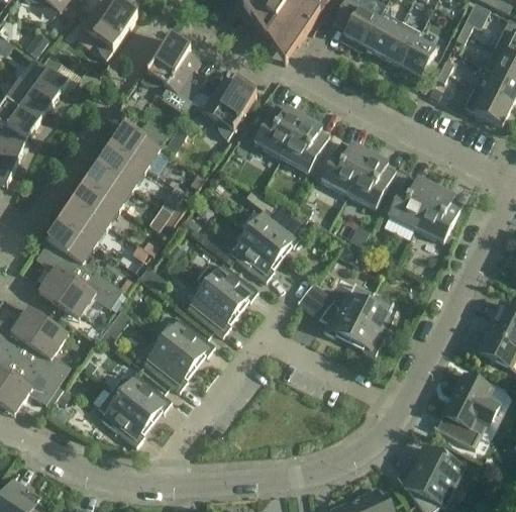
[(39,3),(44,1),(59,12),(67,0),(24,0),(26,1),(30,2),(35,3),(39,3)]
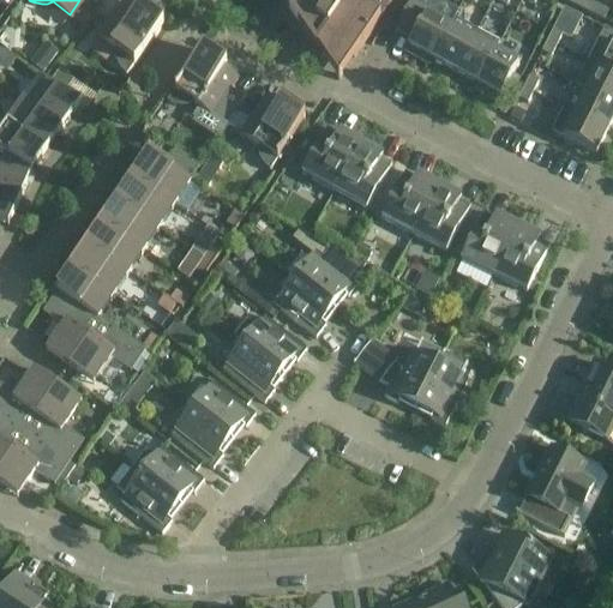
[(137,7),(127,0),(121,0),(96,34),(114,47),(114,53),(114,58),(116,62),(120,67),(125,72),(162,22),(138,4),(137,7)]
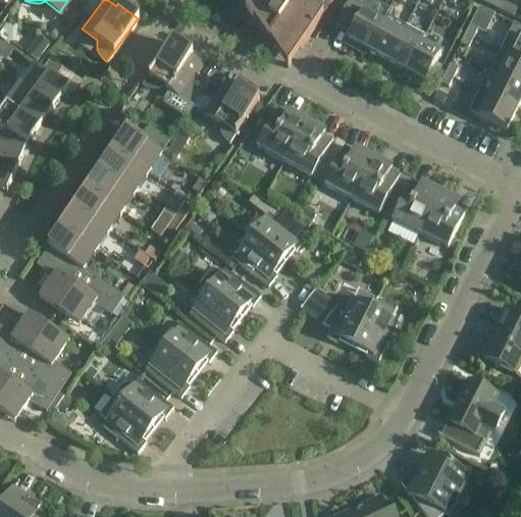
[(242,0),(287,64),(322,12),(330,0),(313,0),(310,4),(304,0),(242,0)]
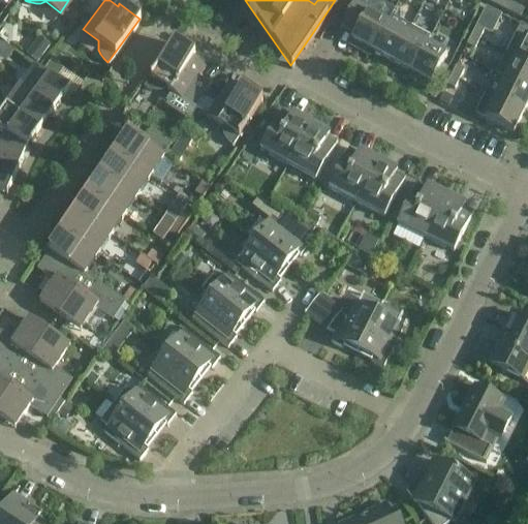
[(353,30),(348,41),(369,53),(371,49),(371,48),(385,20),(386,20),(389,16),(361,0),(351,0),(339,23),(353,30)]
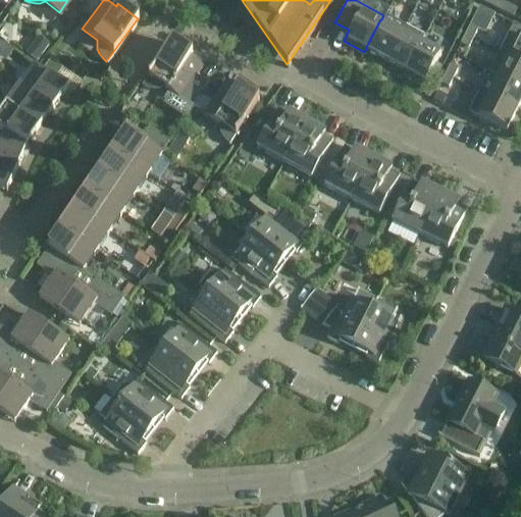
[(493,0),(492,4),(502,8),(506,0),(493,0)]
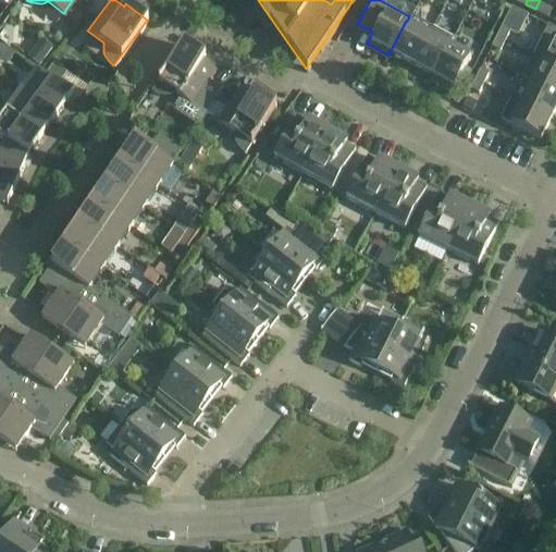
[(510,3),(499,24),(509,28),(517,32),(528,12),(510,3)]
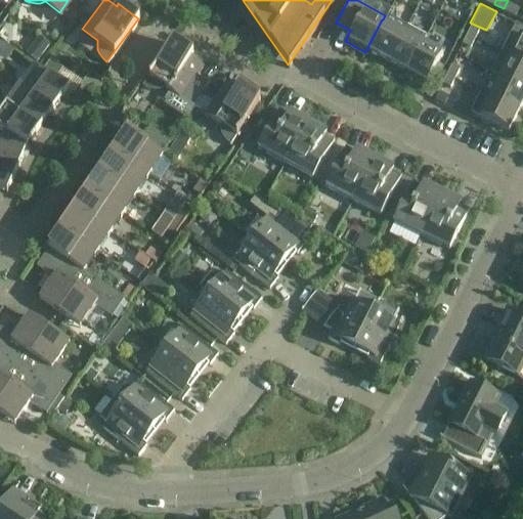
[(387,58),(405,23),(386,12),(385,15),(383,19),(382,19),(367,47),(367,48),(387,58)]
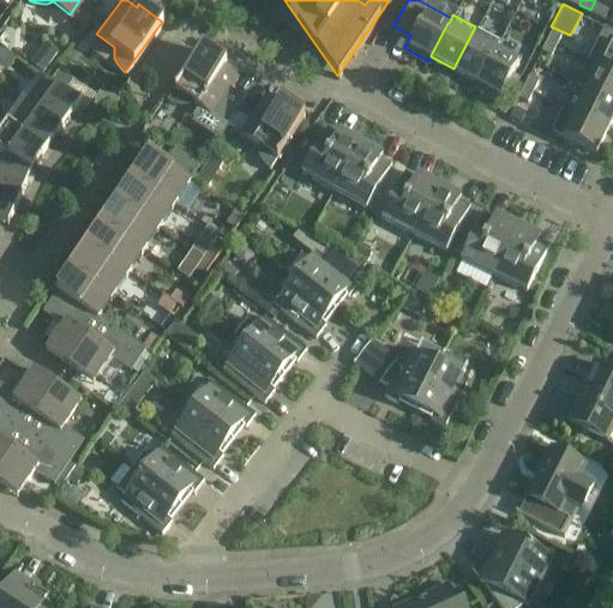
[(612,29),(604,24),(599,34),(587,58),(612,71),(612,29)]
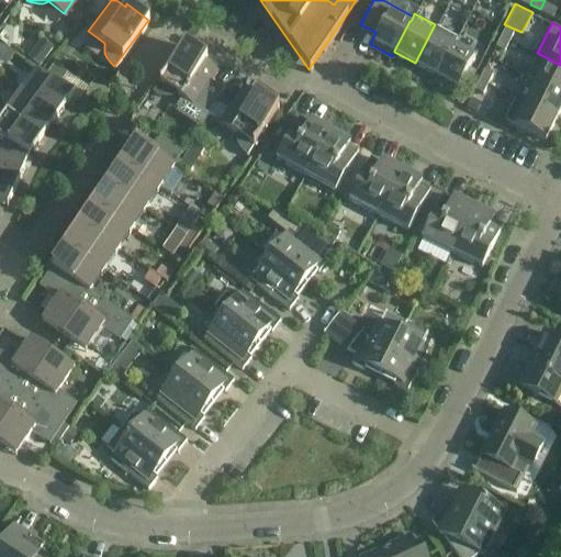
[(415,63),(435,73),(436,74),(451,43),(453,39),(455,39),(456,35),(435,24),(415,63)]
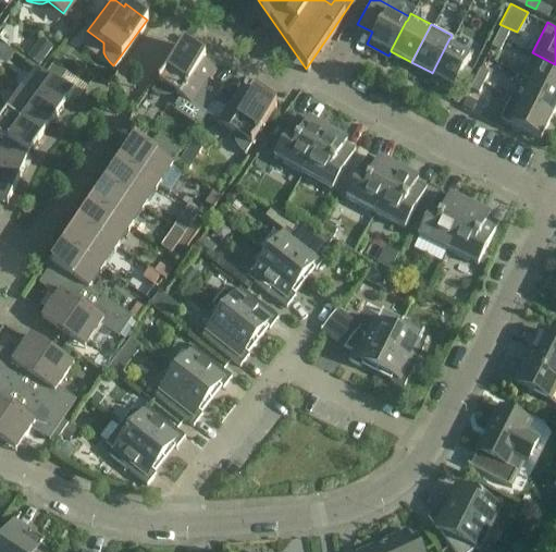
[(509,28),(499,24),(495,34),(504,38),(509,28)]
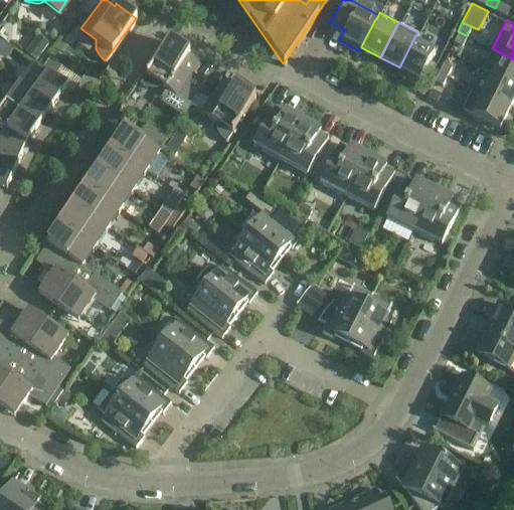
[(466,35),(458,31),(453,40),(461,44),(466,35)]
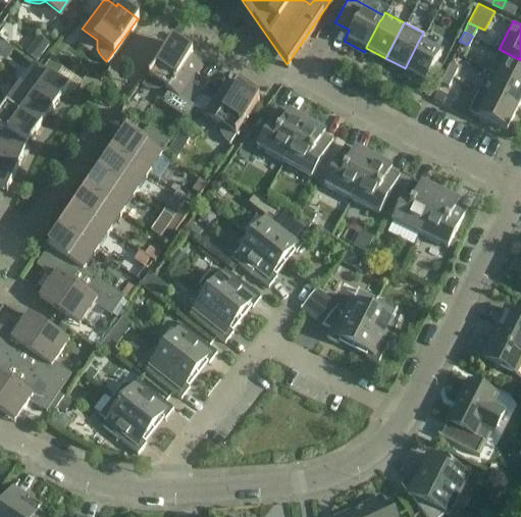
[(37,34),(24,50),(36,59),(49,42),(37,34)]
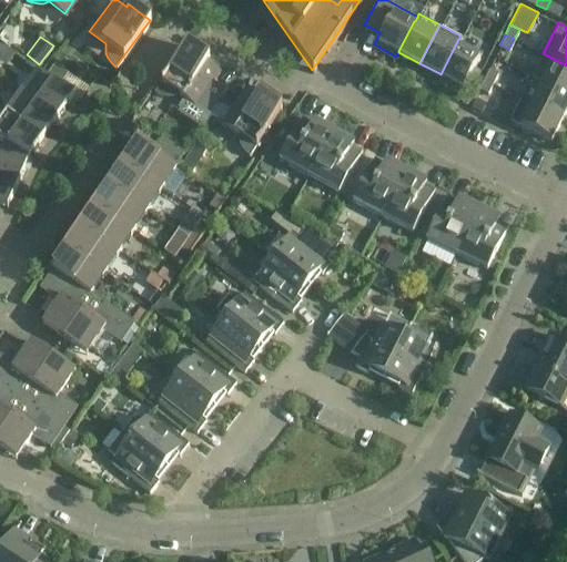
[(481,51),(459,39),(458,39),(456,43),(441,74),(439,73),(437,79),(459,91),(481,51)]
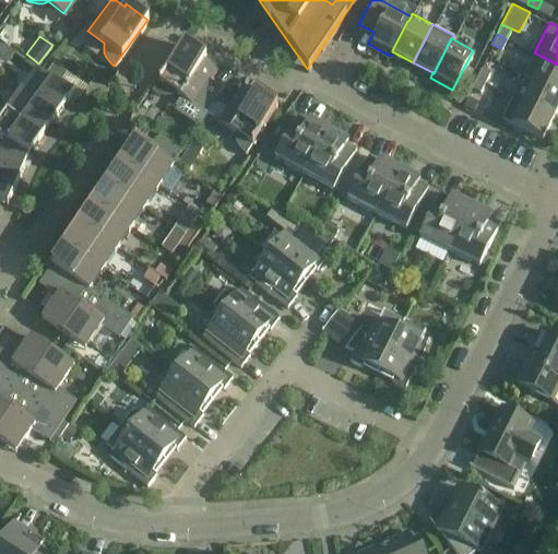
[(182,42),(151,90),(156,92),(162,94),(166,94),(170,93),(176,92),(204,110),(221,86),(209,78),(215,68),(203,60),(204,57),(182,42)]
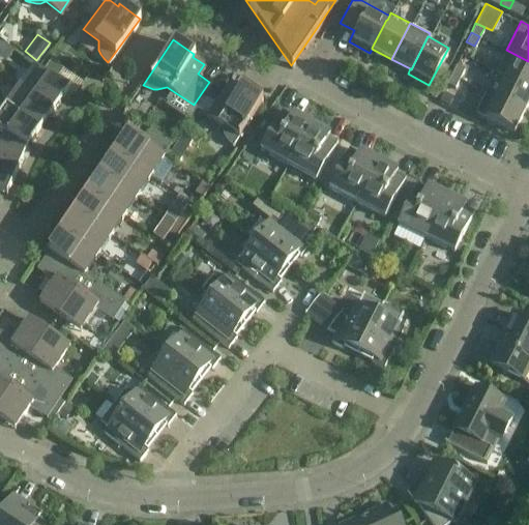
[(528,61),(506,50),(496,69),(504,75),(528,86),(528,61)]
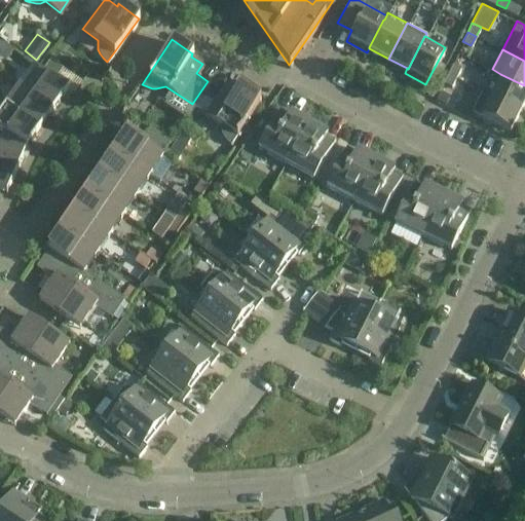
[(42,66),(55,76),(63,66),(49,57),(42,66)]
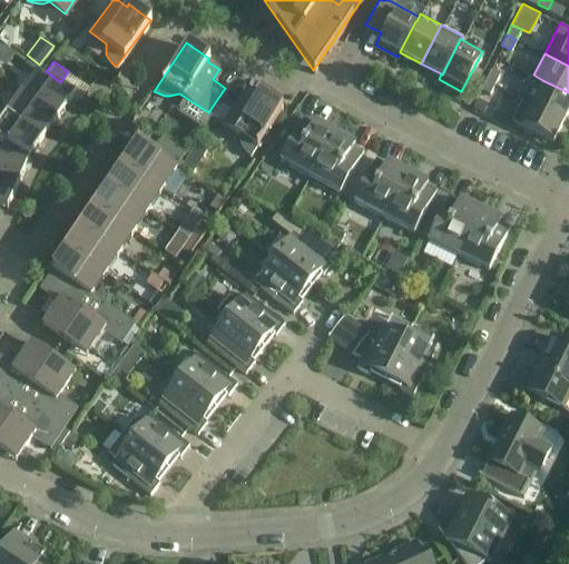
[(484,78),(493,82),(499,71),(490,67),(484,78)]
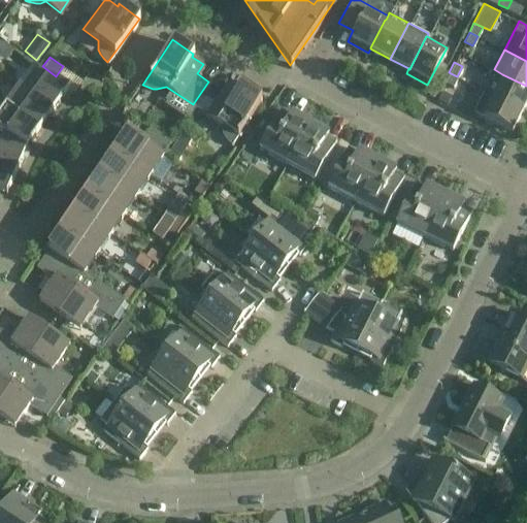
[(20,83),(54,107),(68,88),(33,63),(20,83)]
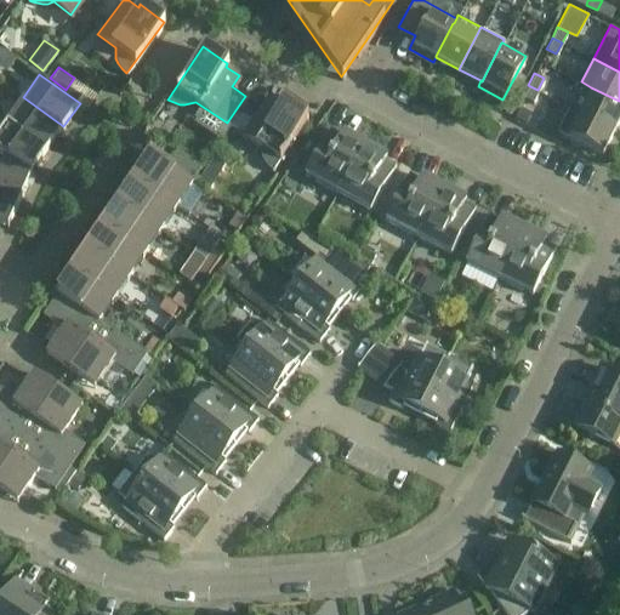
[(538,90),(528,85),(523,96),(533,101),(538,90)]
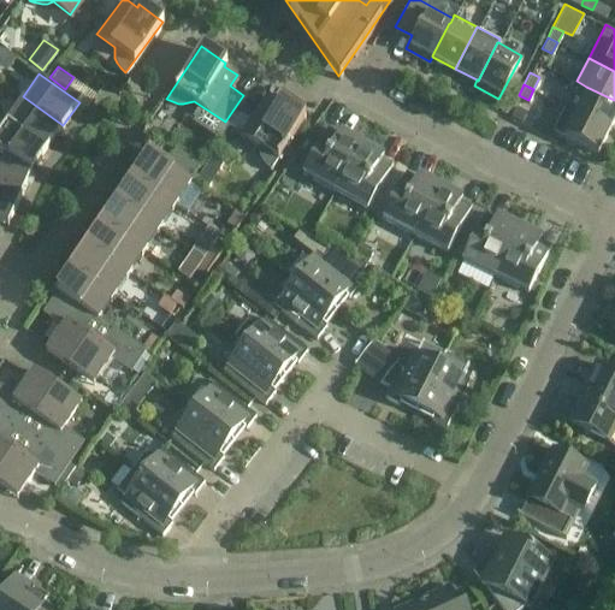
[(614,113),(614,100),(586,87),(575,108),(609,126),(614,113)]
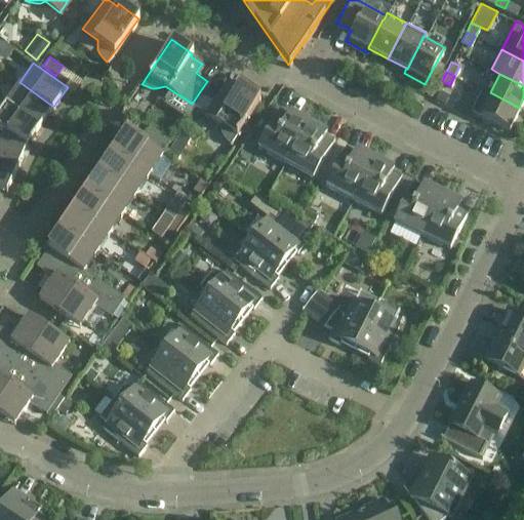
[(202,89),(192,104),(204,112),(218,122),(219,127),(220,131),(223,135),(225,140),(229,142),(230,143),(259,98),(245,89),(240,85),(239,84),(238,85),(237,87),(226,80),(213,97),(202,89)]
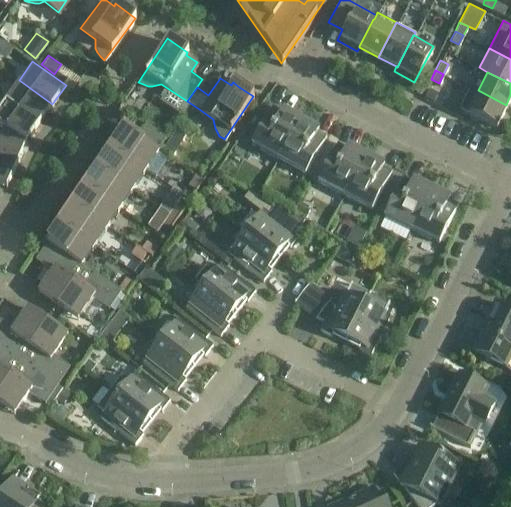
[(52,104),(19,80),(5,99),(39,123),(52,104)]
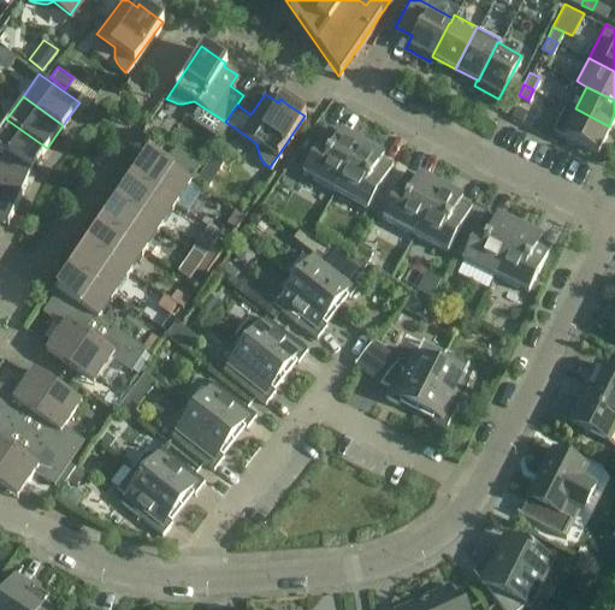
[(565,104),(553,128),(563,134),(597,150),(609,126),(575,108),(565,104)]
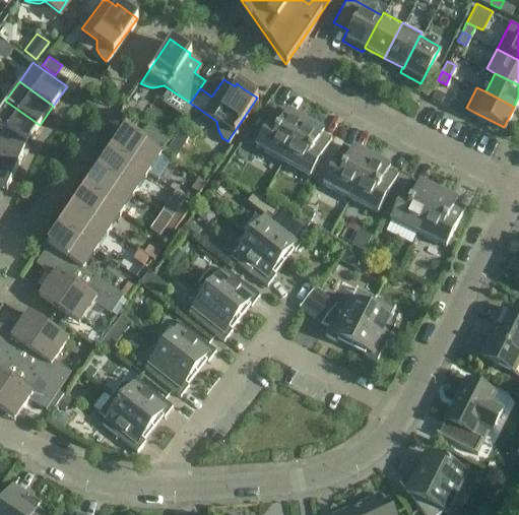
[(436,88),(431,97),(440,102),(444,92),(436,88)]
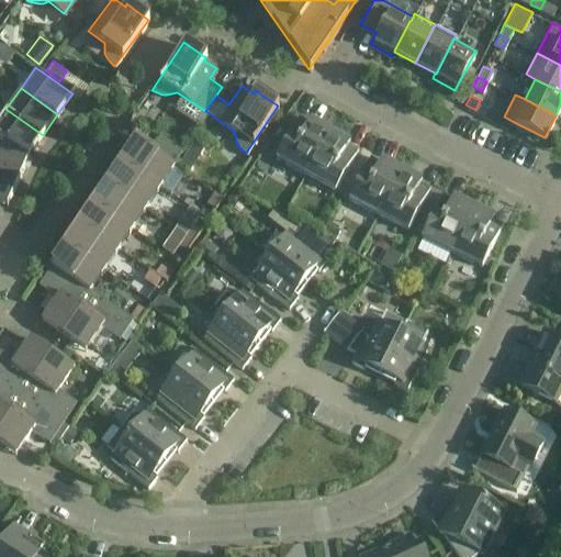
[(6,109),(0,117),(0,135),(27,155),(43,135),(6,109)]
